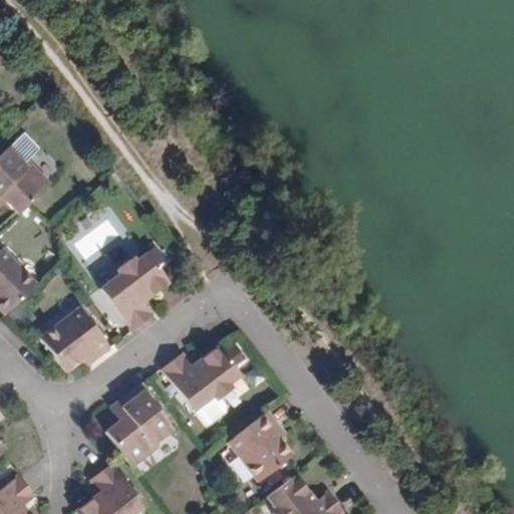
[(12,139),(7,144),(21,159),(27,155),(12,139)]
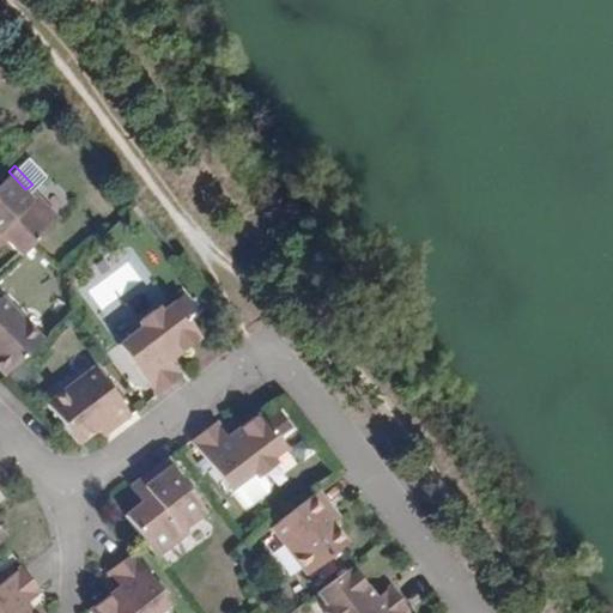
[(25,189),(8,171),(0,178),(0,228),(6,235),(20,249),(30,241),(59,212),(32,184),(25,189)]
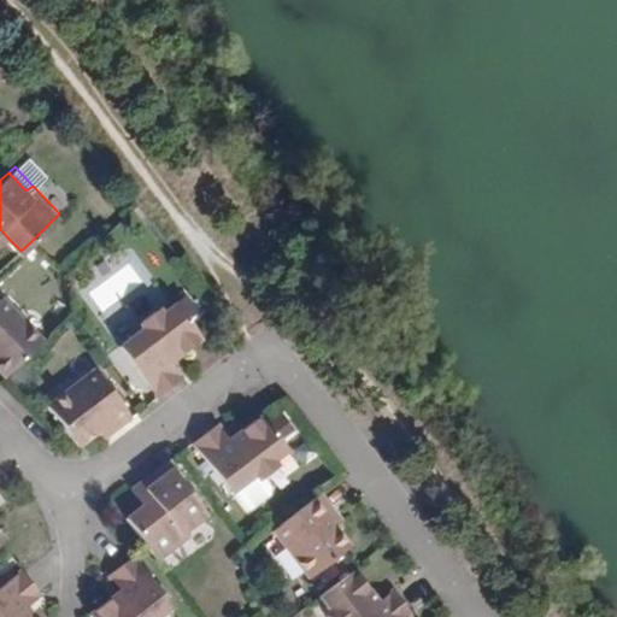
[(0,369),(3,372),(40,338),(0,295),(0,369)]
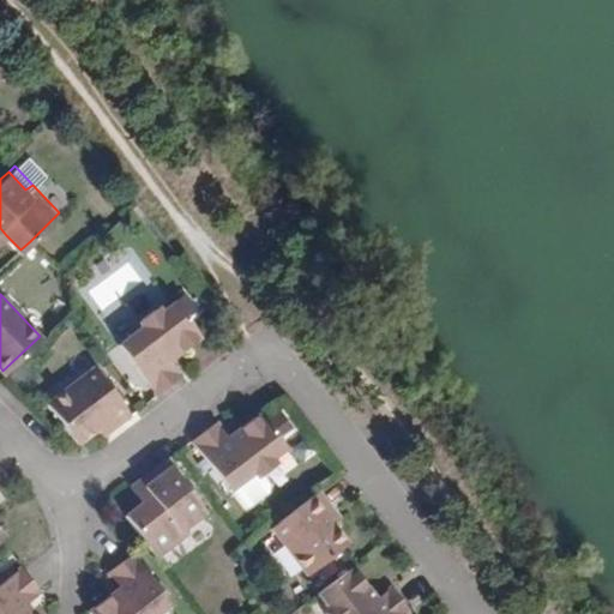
[(173,344),(178,350),(200,332),(172,298),(160,307),(151,307),(140,315),(138,323),(116,341),(155,390),(179,372),(169,357),(164,351),(173,344)]
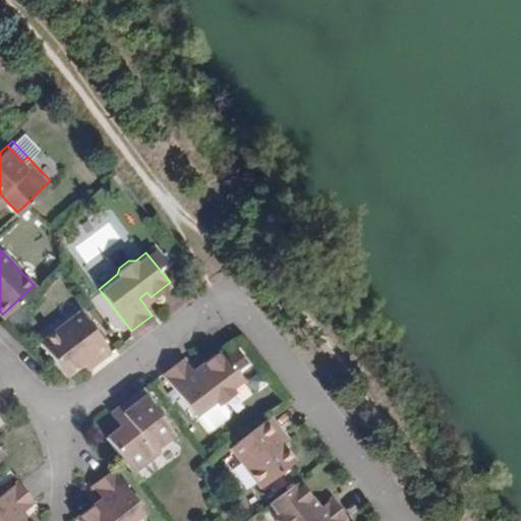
[(139,298),(143,303),(151,297),(147,292),(139,298)]
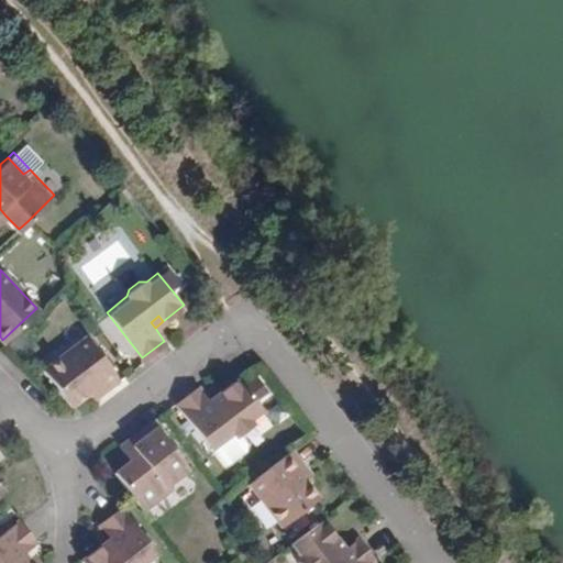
[(88,388),(89,392),(100,384),(103,387),(119,377),(89,334),(44,365),(68,400),(88,388)]
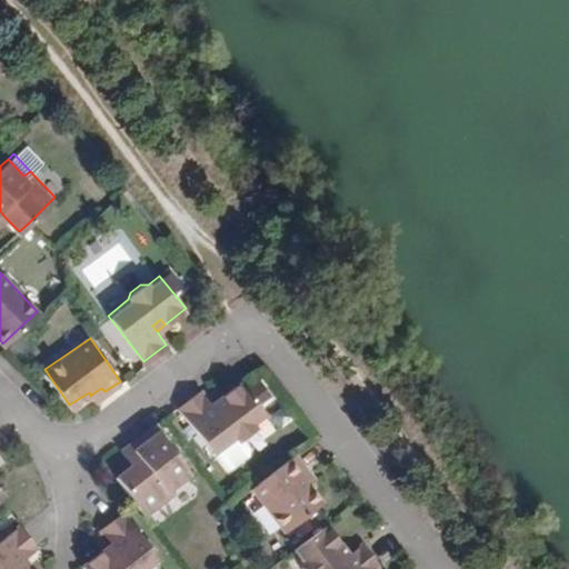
[(217,409),(212,405),(200,389),(179,407),(216,455),(236,440),(242,440),(256,430),(258,421),(268,415),(242,382),(222,397),(227,401),(217,409)]
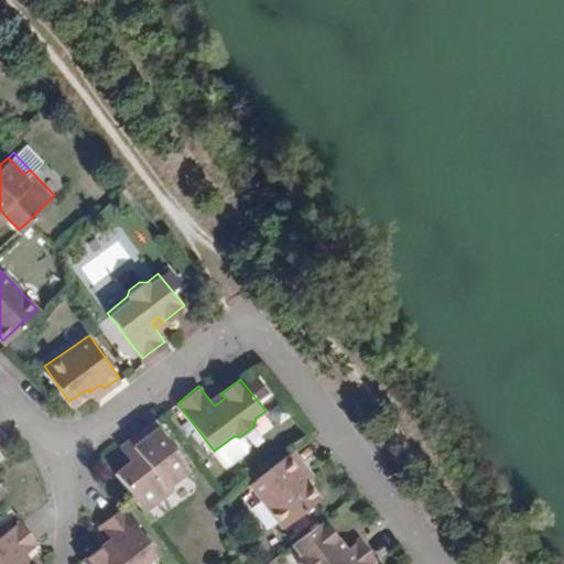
[(100,384),(89,392),(93,396),(104,388),(100,384)]
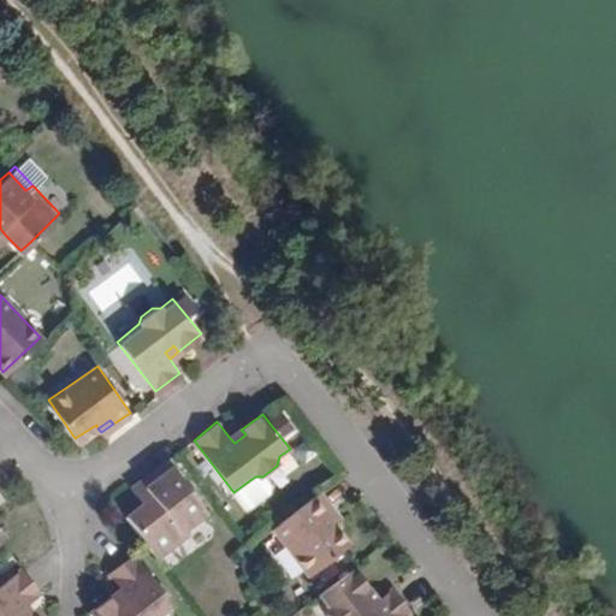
[(246,434),(241,430),(230,438),(235,443),(246,434)]
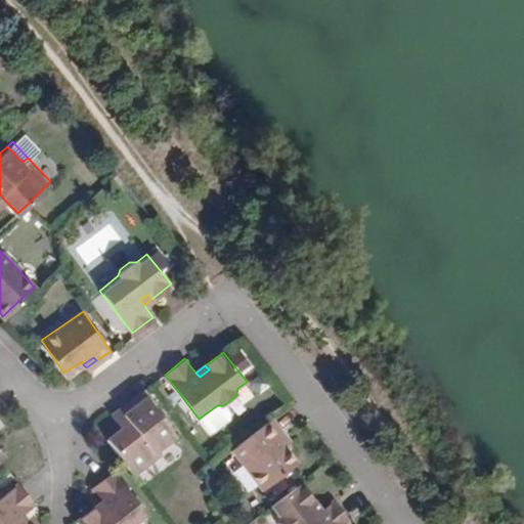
[(107,443),(134,478),(160,457),(157,453),(175,439),(140,394),(118,411),(129,426),(122,431),(107,443)]
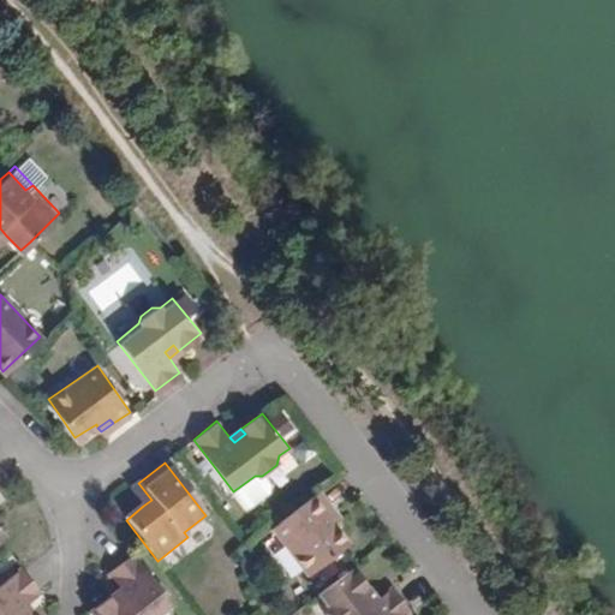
[(151,500),(138,483),(131,489),(143,506),(151,500)]
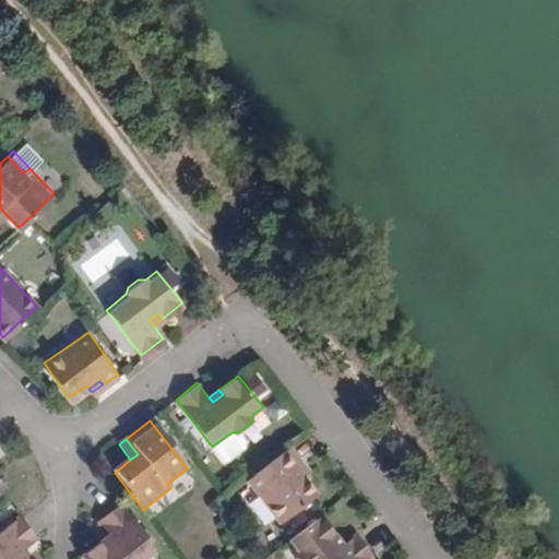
[(296,465),(300,462),(289,448),(247,480),(281,523),(316,498),(301,478),(305,476),(296,465)]
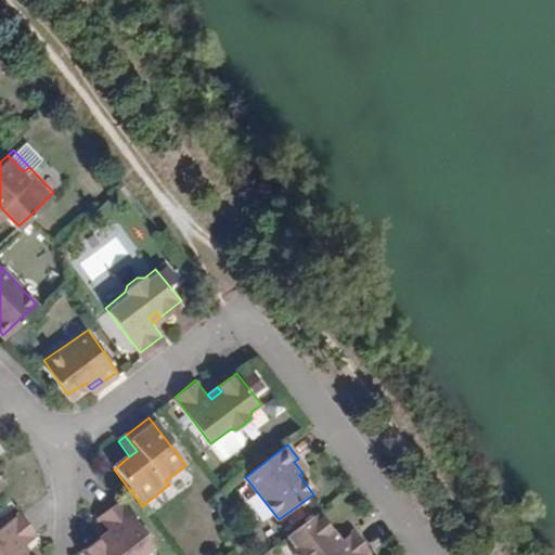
[(307,469),(298,459),(294,462),(302,473),(307,469)]
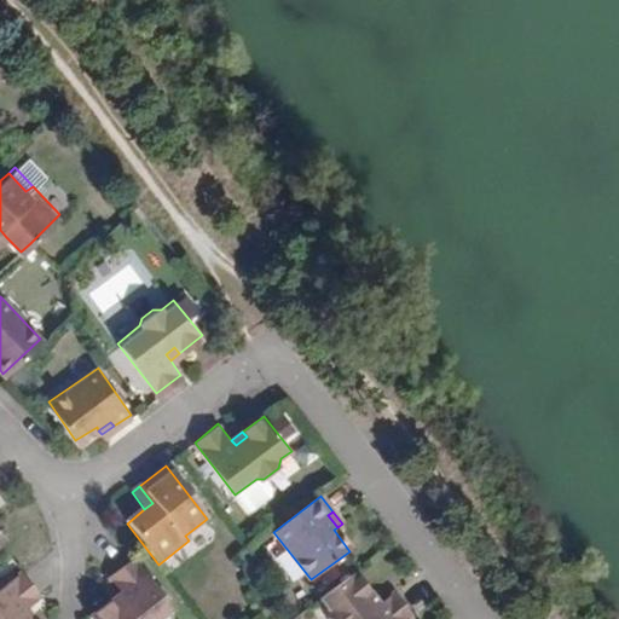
[(210,524),(207,519),(185,536),(189,541),(210,524)]
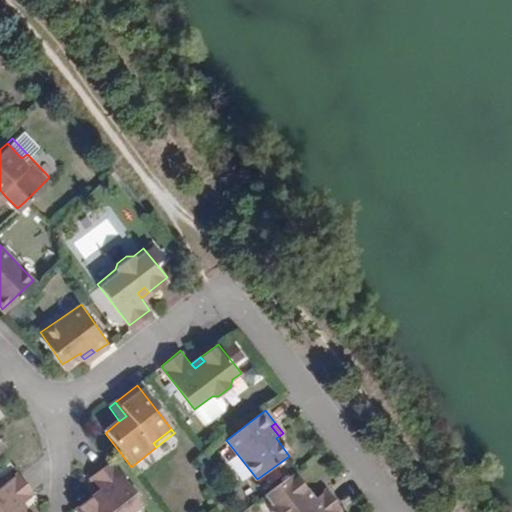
[(91,477),(100,490),(104,496),(96,502),(92,497),(73,510),(74,511),(133,511),(142,506),(111,464),(91,477)]
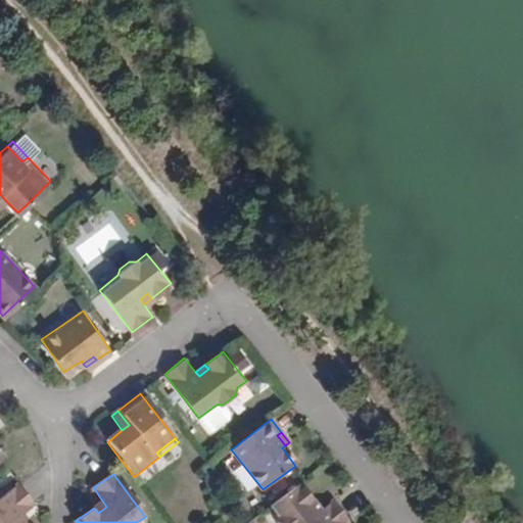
[(16,522),(14,520),(20,516),(32,507),(15,484),(0,495),(0,522),(16,522)]
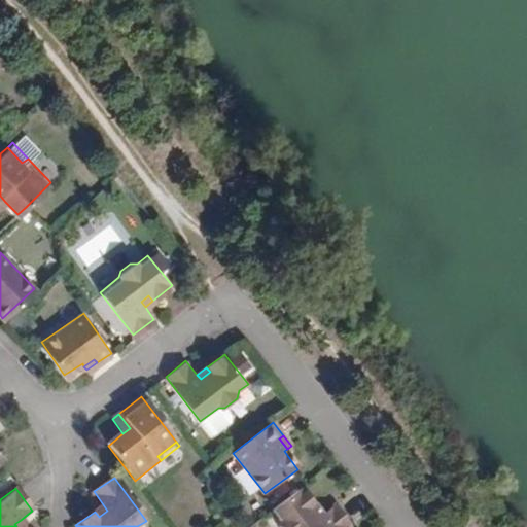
[(349,526),(334,505),(319,517),(313,521),(308,514),(314,510),(300,489),(269,513),(277,522),(276,526),(349,526)]
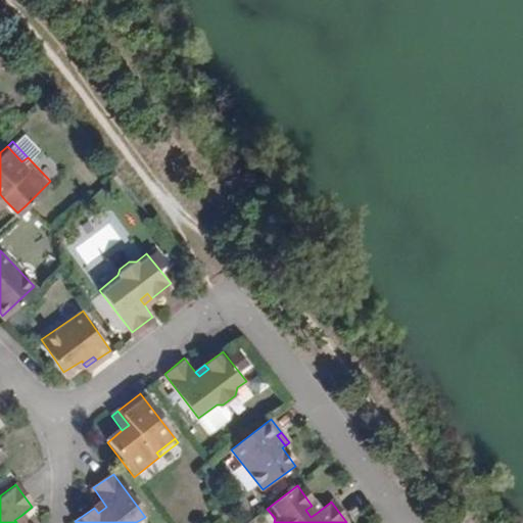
[(106,507),(102,501),(94,508),(98,513),(106,507)]
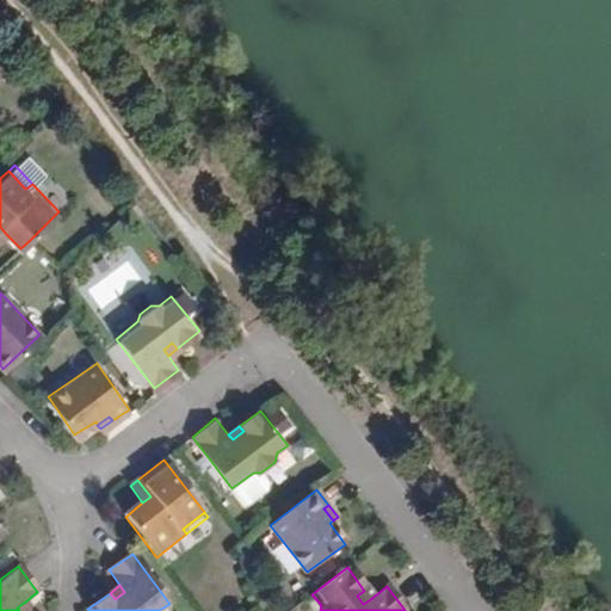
[(363,604),(370,599),(364,591),(357,596),(363,604)]
